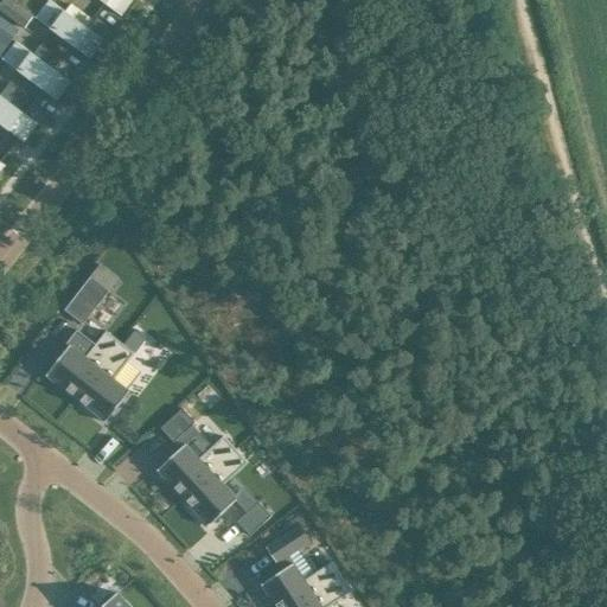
[(14,0),(2,0),(1,4),(0,4),(0,8),(13,19),(25,29),(34,16),(23,6),(14,0)]
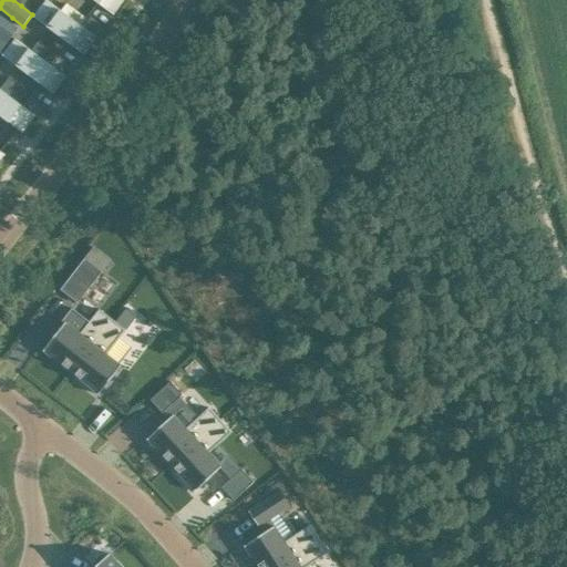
[(35,18),(83,54),(96,37),(49,0),(35,18)]
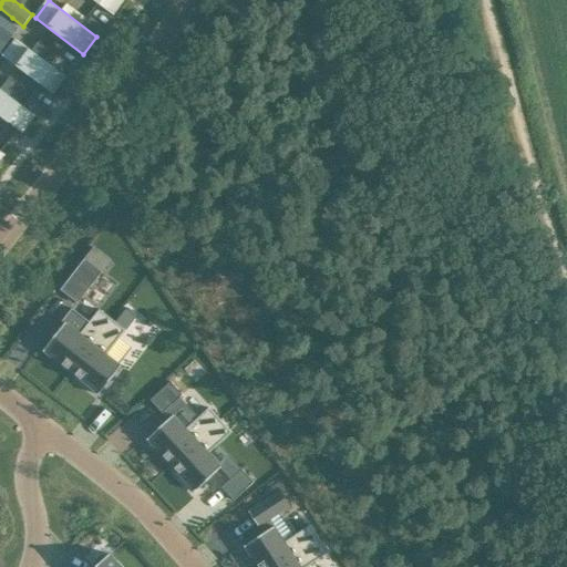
[(94,0),(113,13),(122,0),(94,0)]
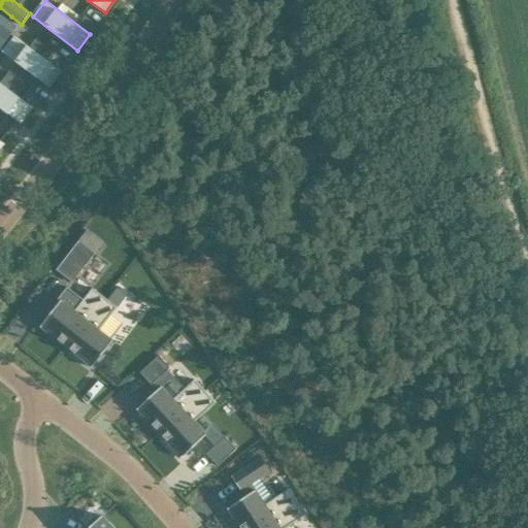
[(61,70),(17,36),(4,53),(48,87),(61,70)]
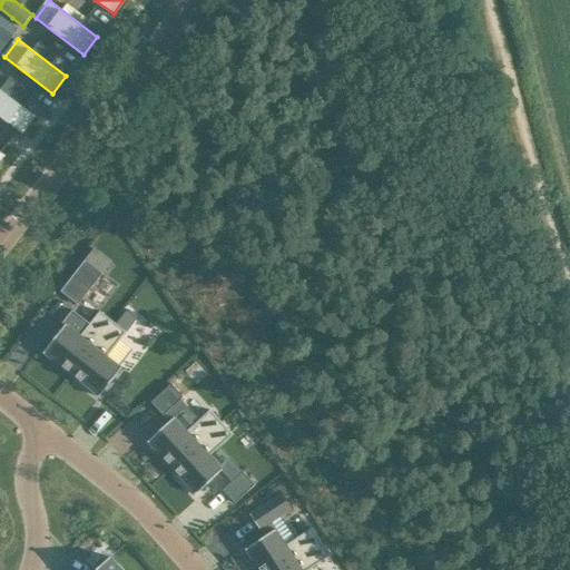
[(0,115),(22,133),(35,115),(0,88),(0,115)]
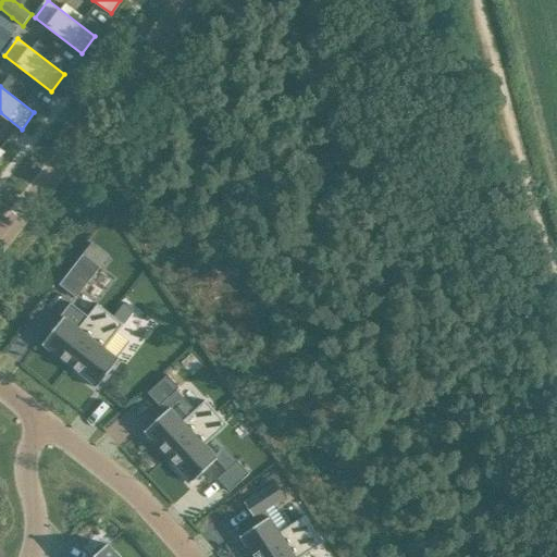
[(60,284),(76,298),(100,268),(84,255),(60,284)]
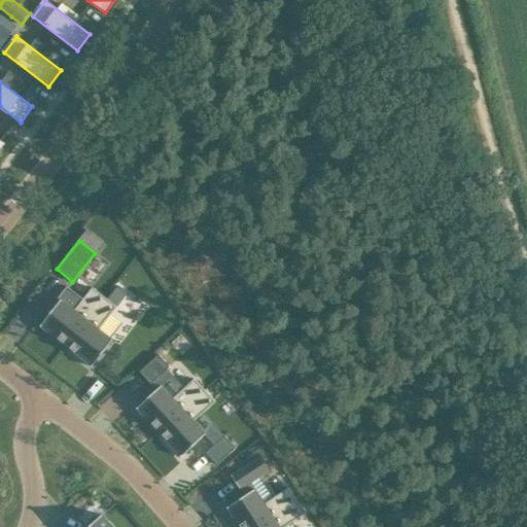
[(93,281),(106,261),(95,254),(82,275),(93,281)]
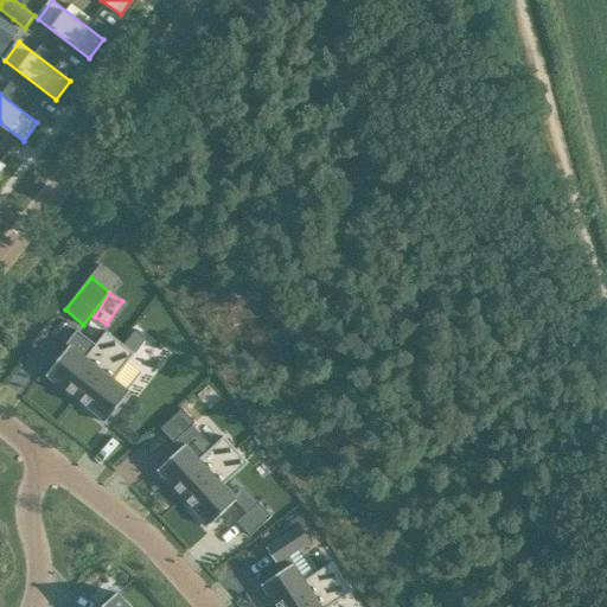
[(46,375),(77,398),(121,342),(107,331),(85,357),(70,345),(46,375)]
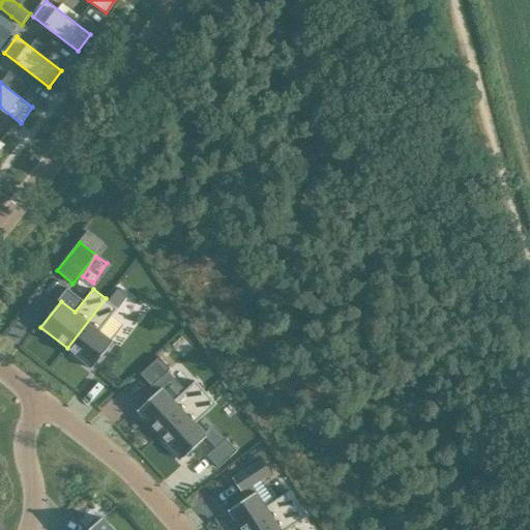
[(118,307),(106,298),(67,348),(93,367),(114,342),(99,331),(118,307)]
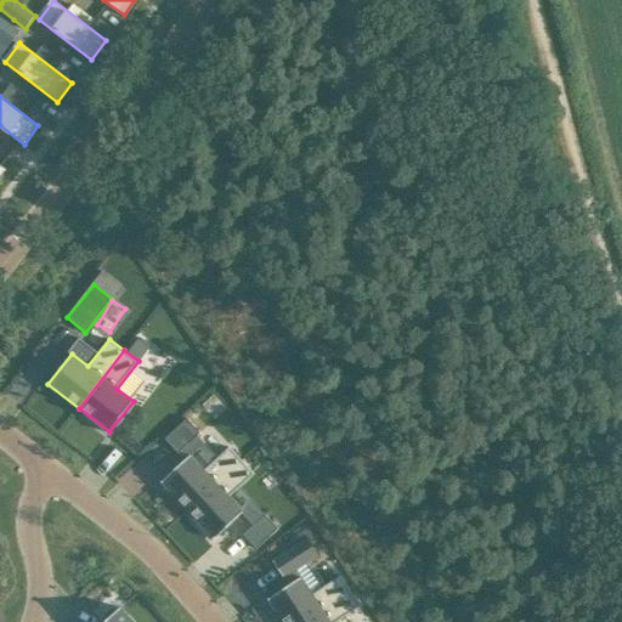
[(162,481),(188,510),(242,461),(230,447),(204,470),(191,454),(162,481)]
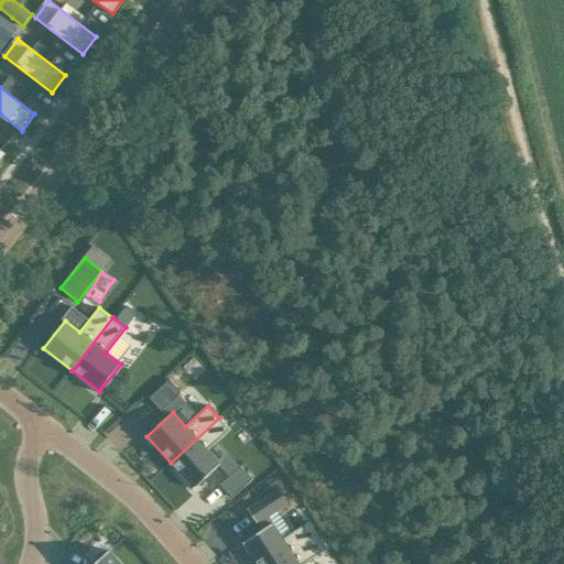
[(231,430),(219,418),(171,463),(195,488),(220,464),(208,451),(231,430)]
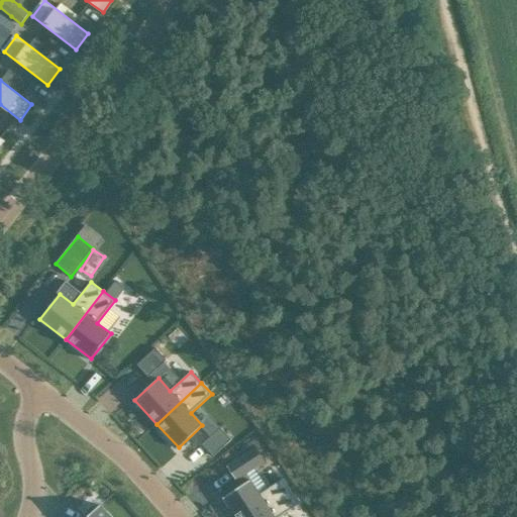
[(221,427),(210,436),(202,444),(213,456),(231,439),(221,427)]
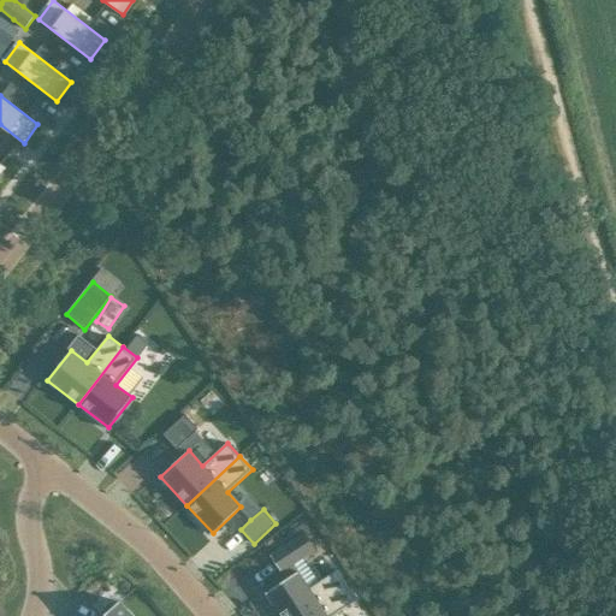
[(271,555),(282,572),(314,550),(303,534),(271,555)]
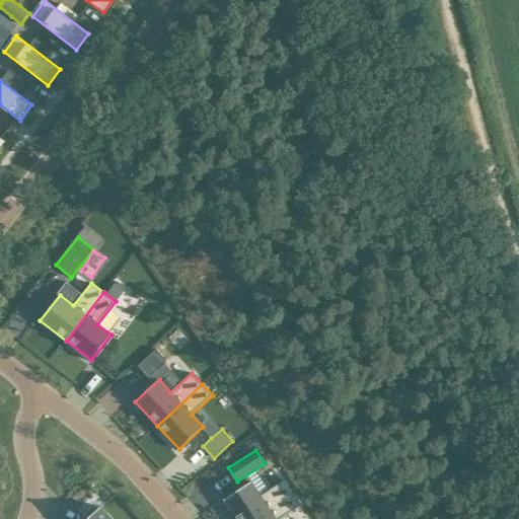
[(251,482),(224,499),(236,518),(252,518),(293,493),(285,479),(261,496),(251,482)]
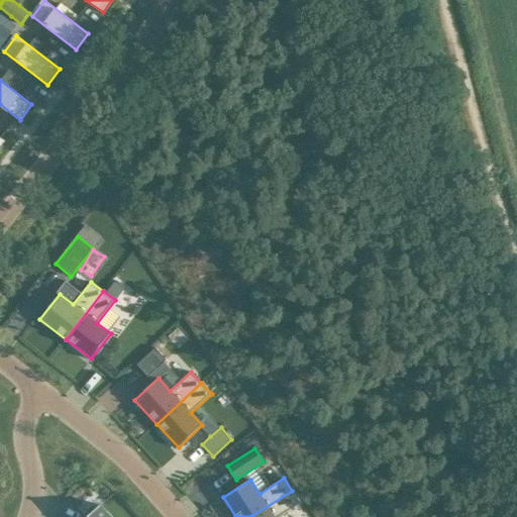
[(292,491),(251,516),(280,516),(300,504),(292,491)]
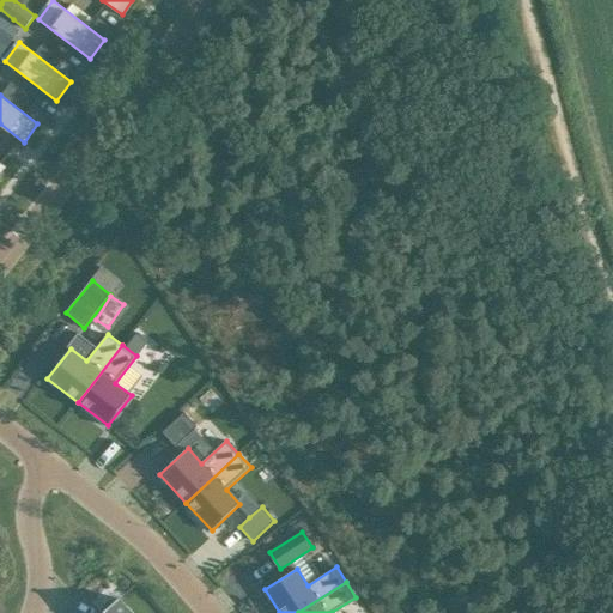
[(104,612),(102,612),(132,612),(119,598),(114,602),(110,600),(102,608),(104,612)]
